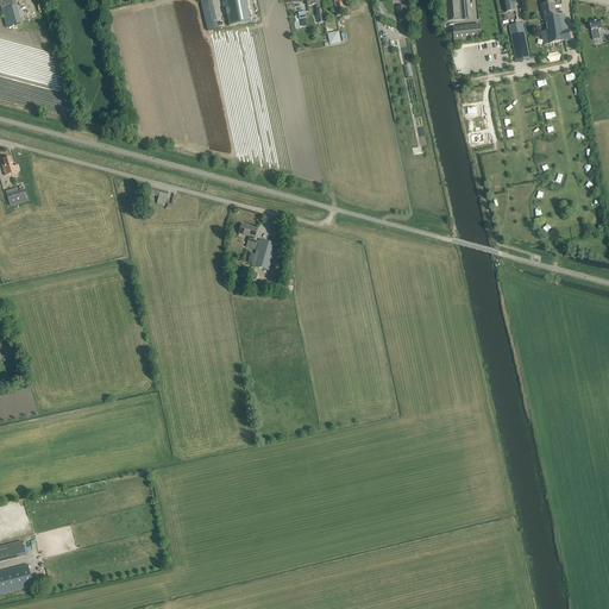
[(212,1),(214,1),(213,0),(200,0),(207,31),(218,29),(212,1)]
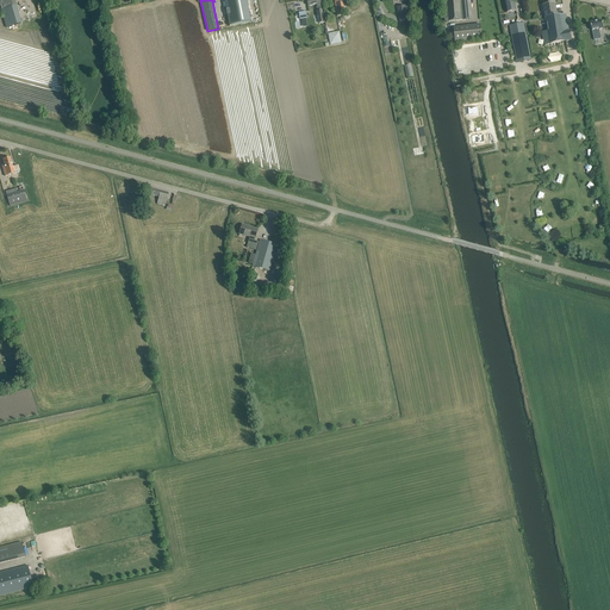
[(224,0),(230,25),(250,22),(246,0),(224,0)]
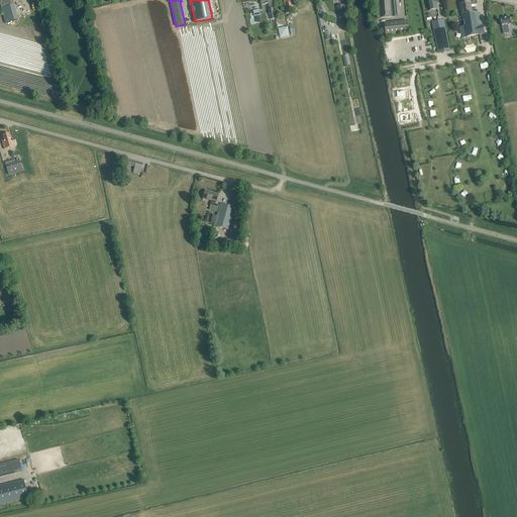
[(269,6),(271,20),(275,19),(271,0),(261,0),(262,5),(269,4),(269,6)]
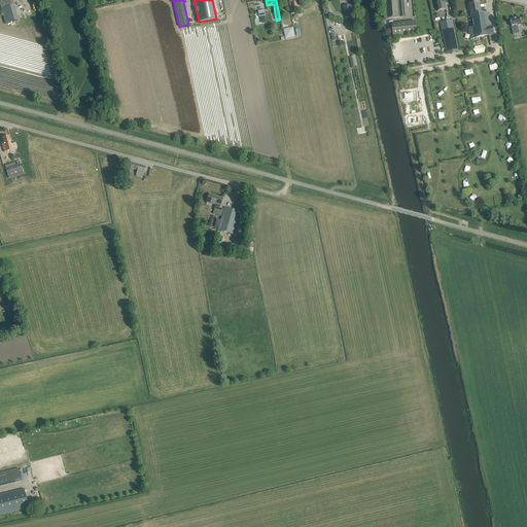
[(289,2),(291,13),(297,12),(295,0),(289,2)]
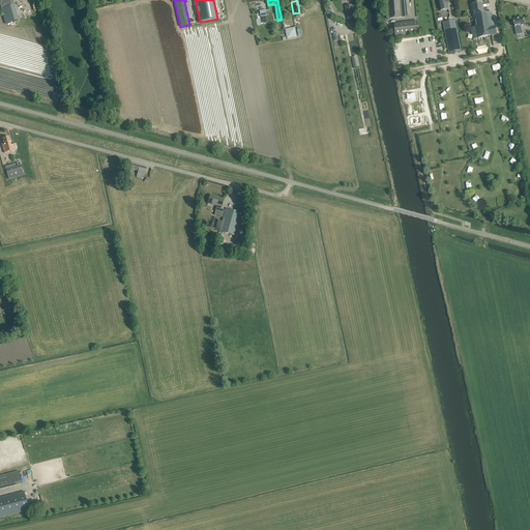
[(384,0),(387,20),(410,17),(408,0),(384,0)]
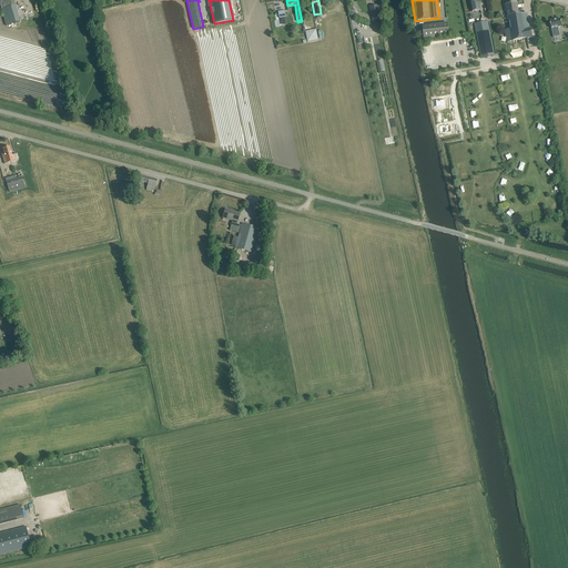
[(469,0),(473,12),(480,10),(479,2),(477,3),(476,0),(469,0)]
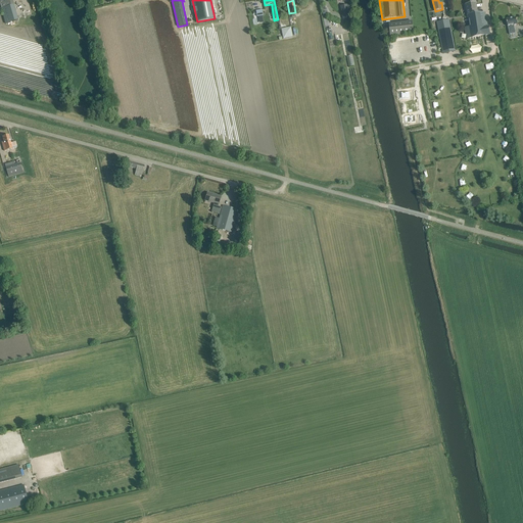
[(469,27),(465,28),(467,39),(475,37),(481,36),(490,34),(488,27),(487,27),(486,17),(485,12),(477,13),(476,3),(466,4),(467,9),(469,27)]
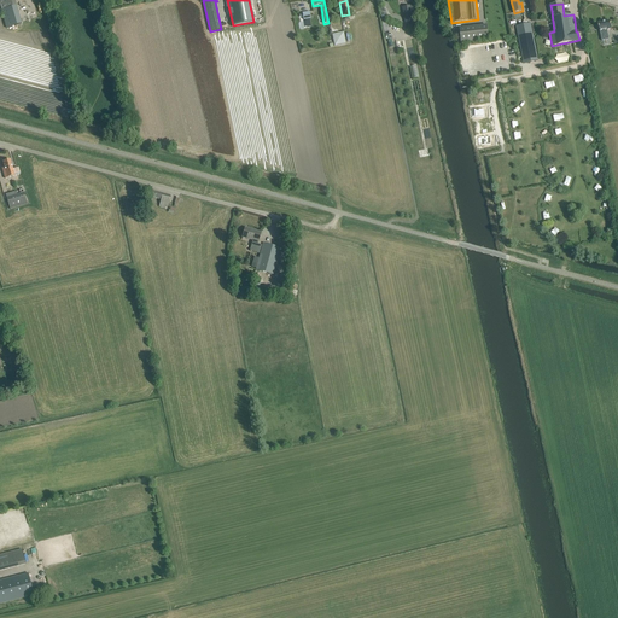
[(410,5),(402,7),(406,22),(414,21),(410,5)]
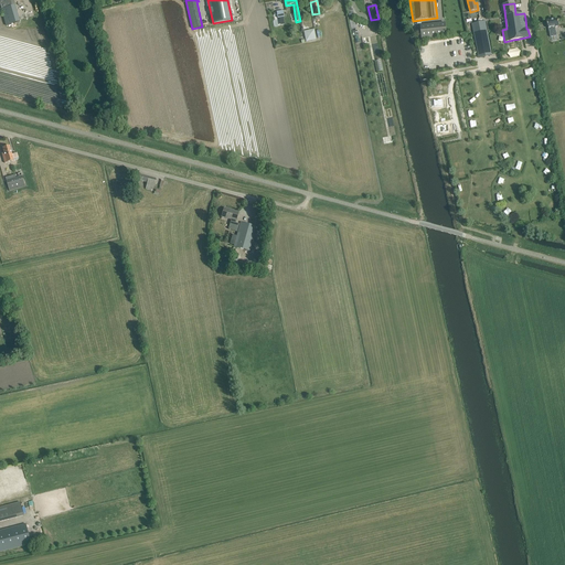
[(546,21),(547,27),(548,29),(551,38),(556,36),(556,32),(555,27),(560,27),(557,19),(546,21)]
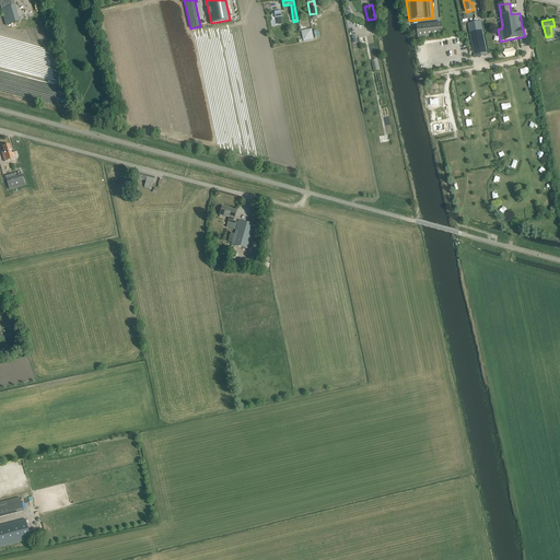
[(467,23),(475,57),(487,54),(480,21),(467,23)]
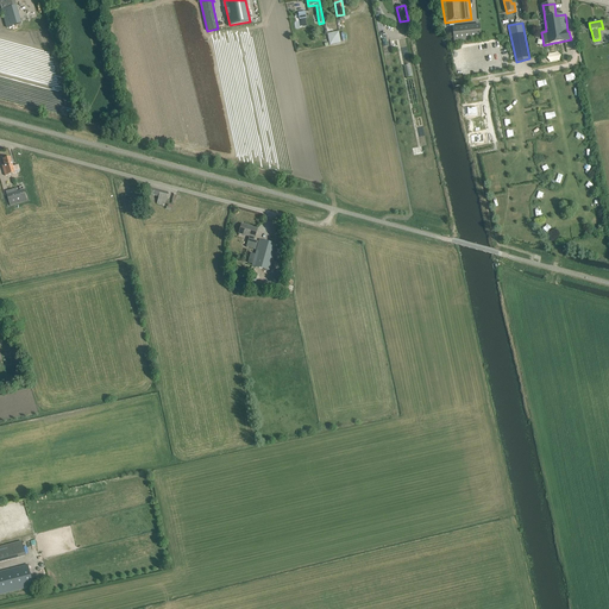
[(452,27),(453,42),(454,43),(482,39),(479,24),(452,27)]
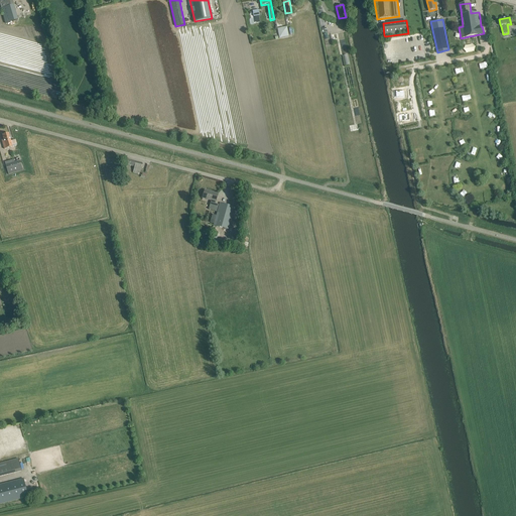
[(277,28),(279,38),(289,36),(287,26),(277,28)]
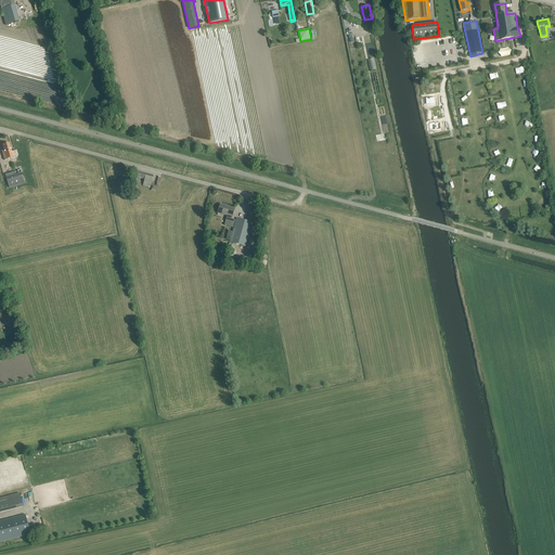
[(2,151),(3,156),(4,160),(17,156),(16,151),(12,152),(9,143),(2,145),(4,150),(2,151)]
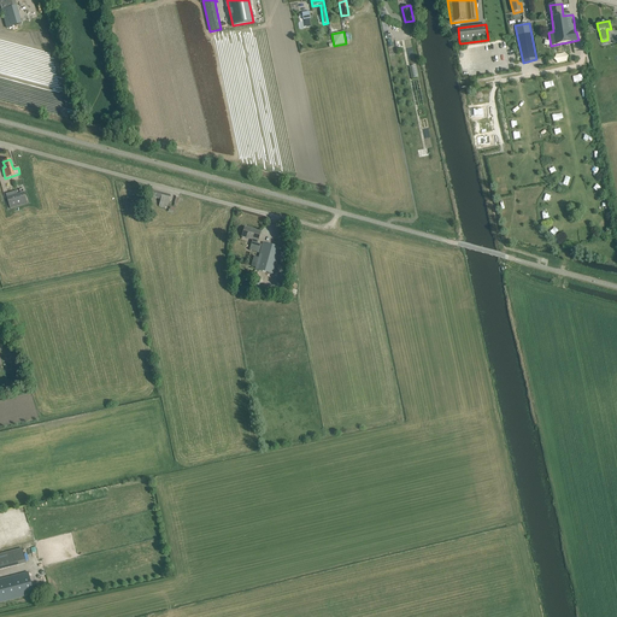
[(17,191),(6,194),(10,209),(24,205),(28,204),(24,192),(17,194),(17,191)]
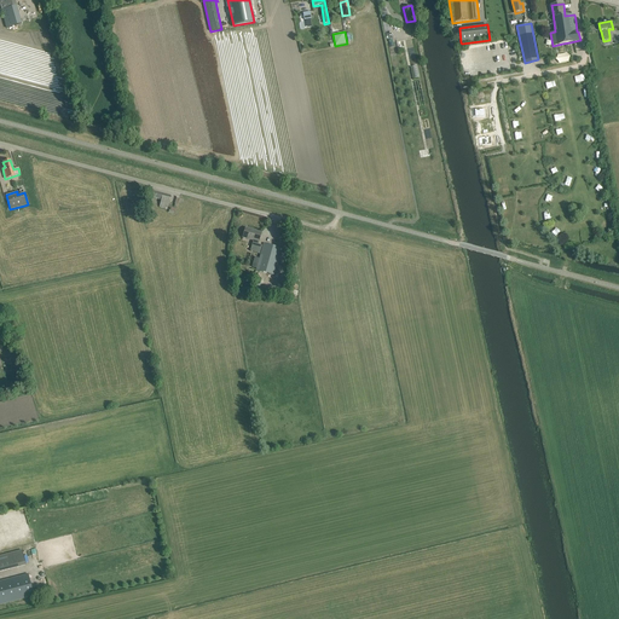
[(152,191),(151,198),(161,201),(160,207),(167,209),(171,196),(152,191)]
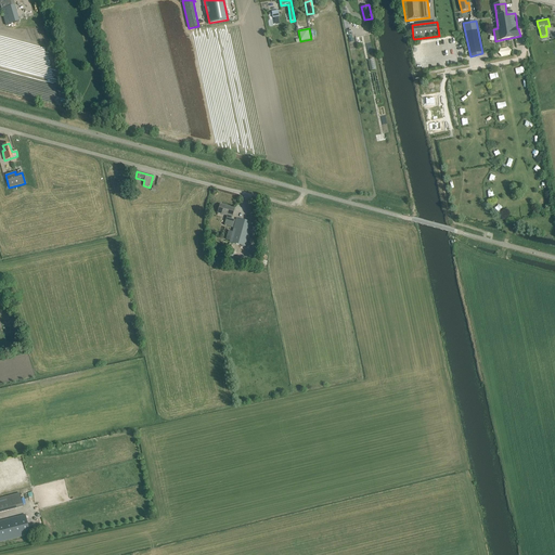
[(224,226),(233,228),(235,220),(231,219),(234,208),(220,204),(218,213),(228,216),(224,226)]
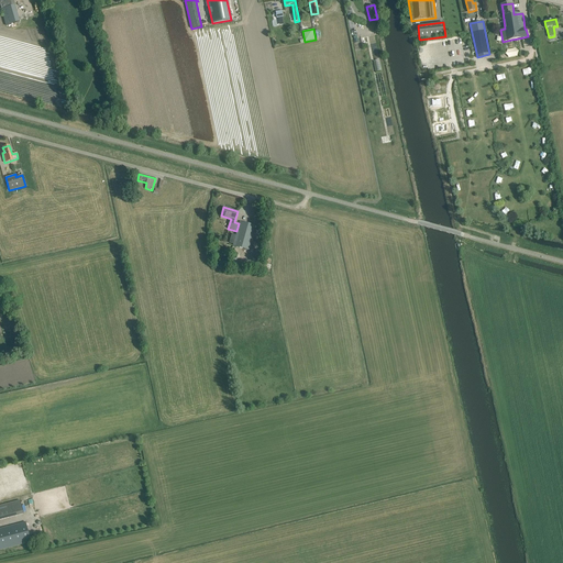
[(239,227),(233,245),(250,251),(252,243),(255,231),(256,225),(240,221),(239,227)]
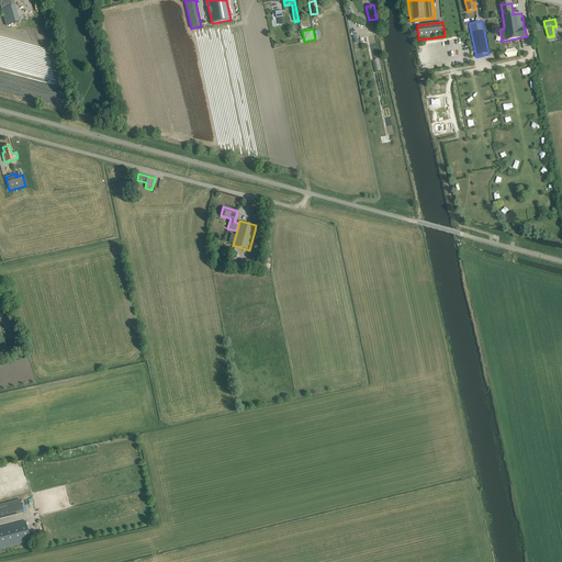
[(0,504),(0,518),(23,513),(20,499),(0,504)]
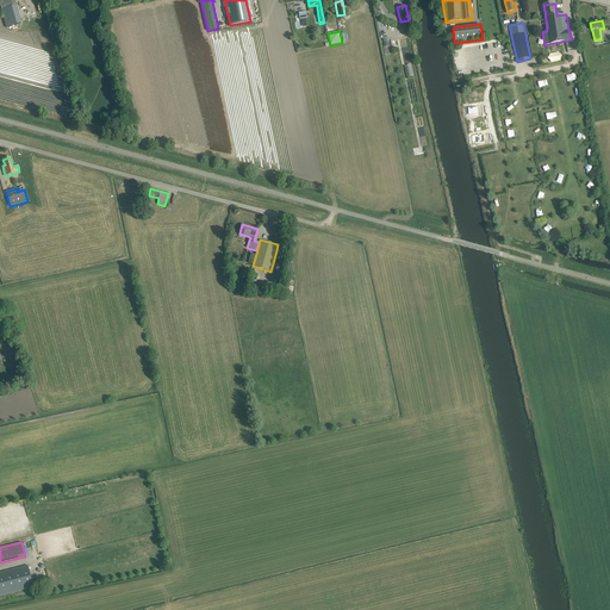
[(27,566),(0,572),(0,596),(33,587),(27,566)]
